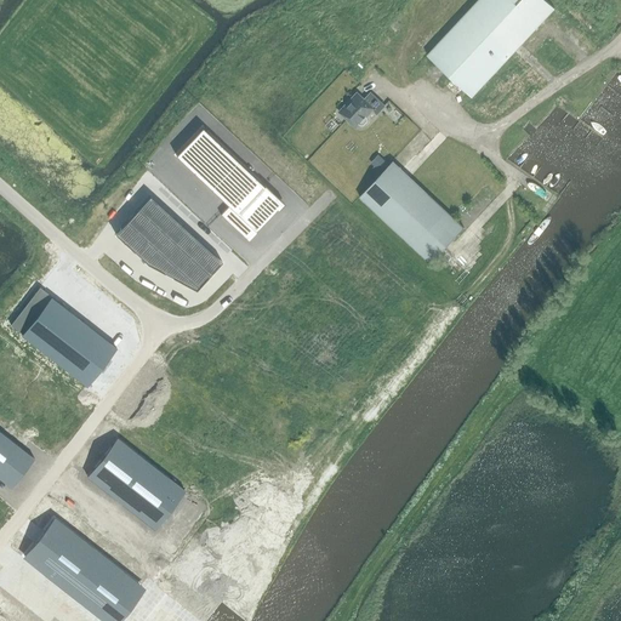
[(478,0),(427,56),(472,97),(554,9),(546,0),(478,0)]
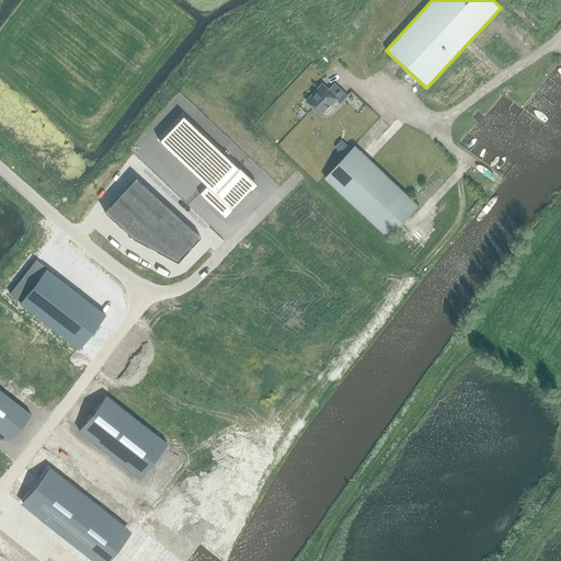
[(186,84),(181,91),(197,107),(204,101),(186,84)]
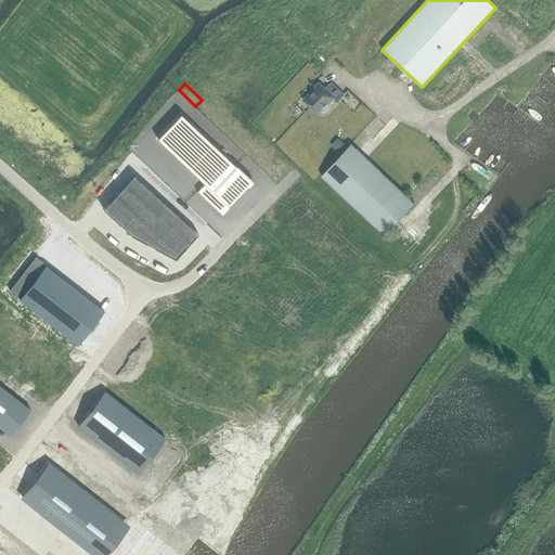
[(343,94),(331,84),(324,90),(318,84),(304,100),(318,114),(320,111),(324,112),(327,108),(326,104),(333,99),(336,102),(343,94)]
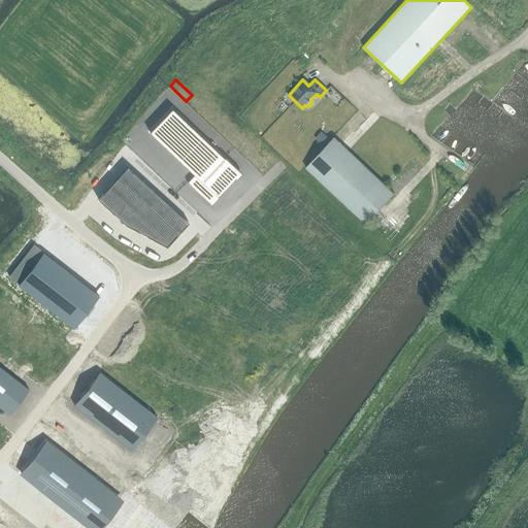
[(172,108),(150,132),(194,174),(187,183),(211,205),(216,201),(213,200),(236,176),(240,172),(225,158),(172,108)]
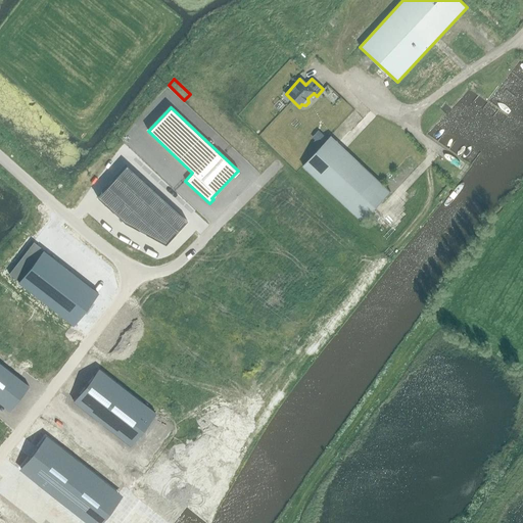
[(390,191),(331,135),(302,165),(362,222),(390,191)]
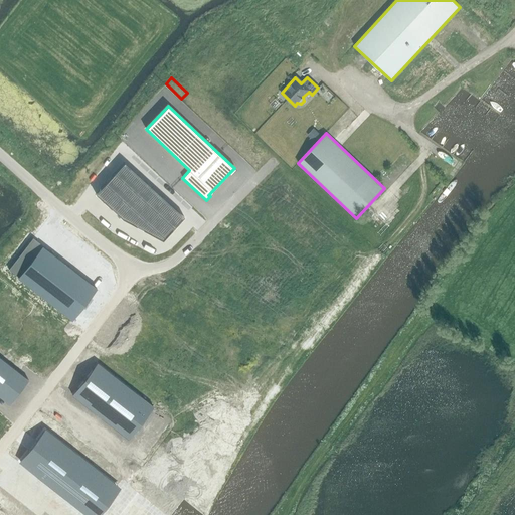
[(124,162),(96,194),(122,218),(163,240),(184,217),(124,162)]
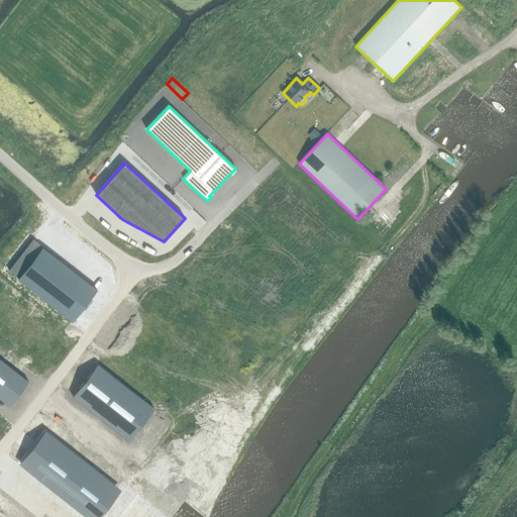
[(32,239),(9,271),(18,278),(17,279),(73,321),(97,290),(32,239)]
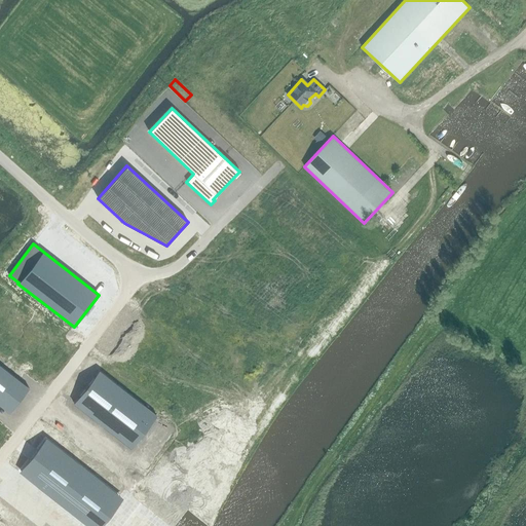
[(0,405),(9,413),(29,388),(0,365),(0,405)]
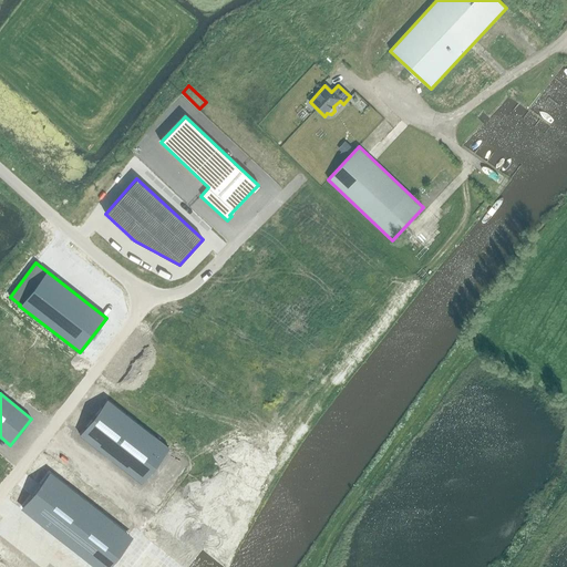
[(107,400),(80,435),(141,483),(168,447),(107,400)]
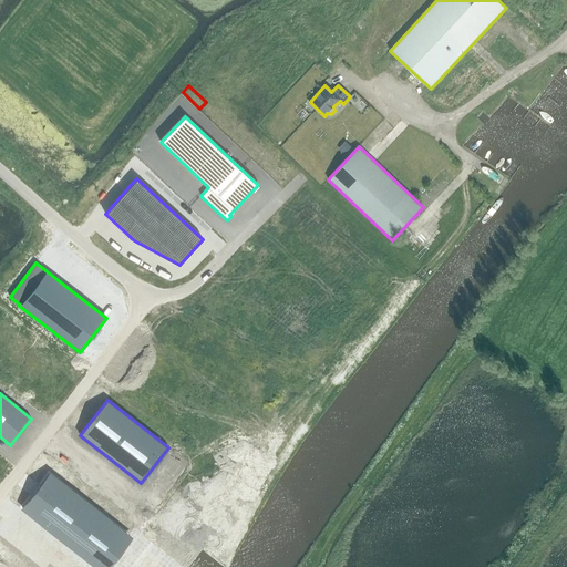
[(49,474),(22,508),(96,566),(103,566),(129,536),(49,474)]
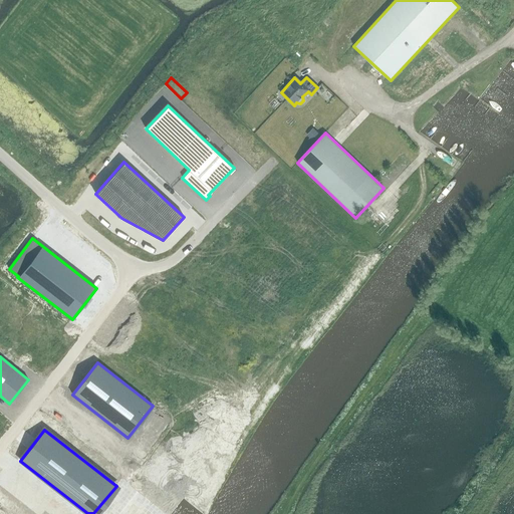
[(178,441),(157,468),(173,480),(181,469),(184,472),(192,461),(191,460),(195,455),(178,441)]
